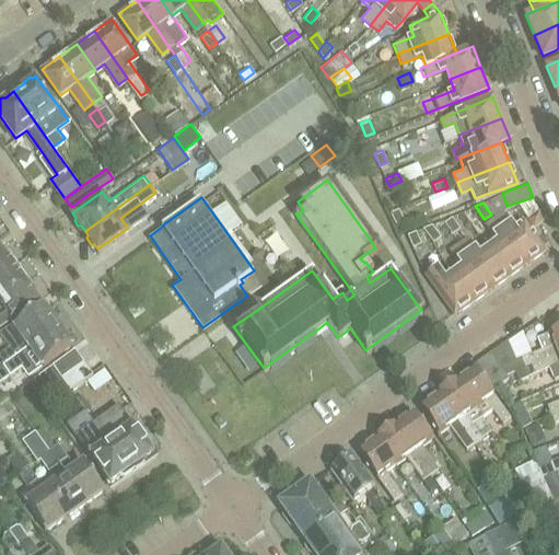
[(395,223),(404,219),(397,207),(389,211),(395,223)]
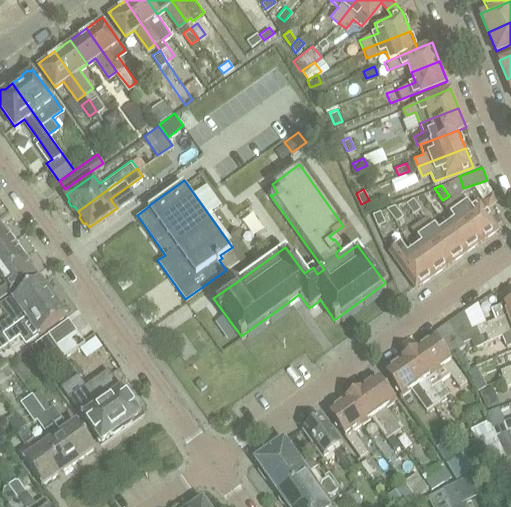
[(451,197),(481,239),(497,227),(479,201),(469,208),(468,207),(458,192),(451,197)]
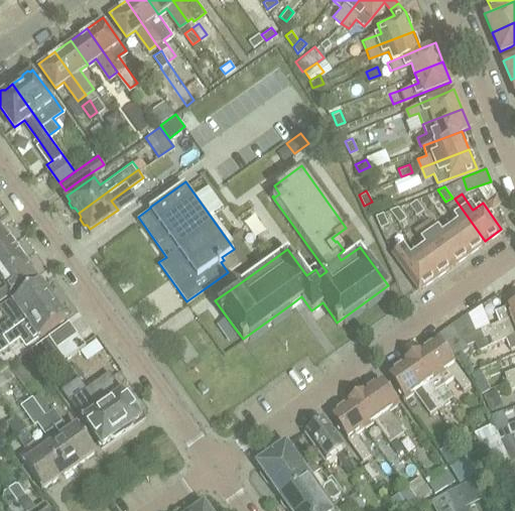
[(494,194),(485,200),(491,209),(498,204),(494,194)]
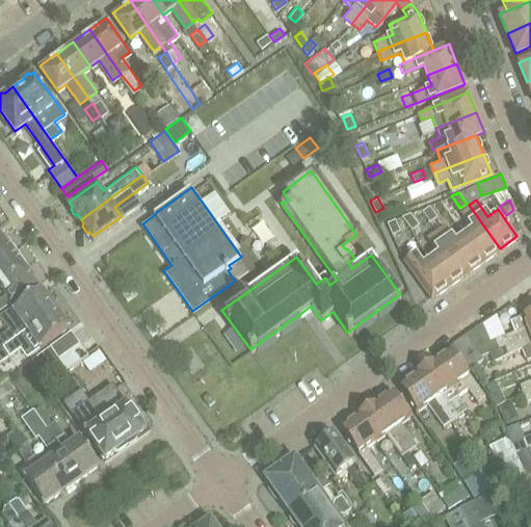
[(428,205),(422,209),(429,219),(436,215),(428,205)]
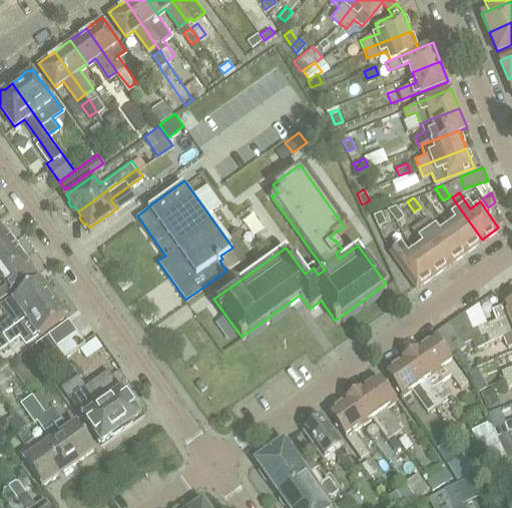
[(465,251),(482,239),(452,197),(444,202),(456,218),(446,224),(465,251)]
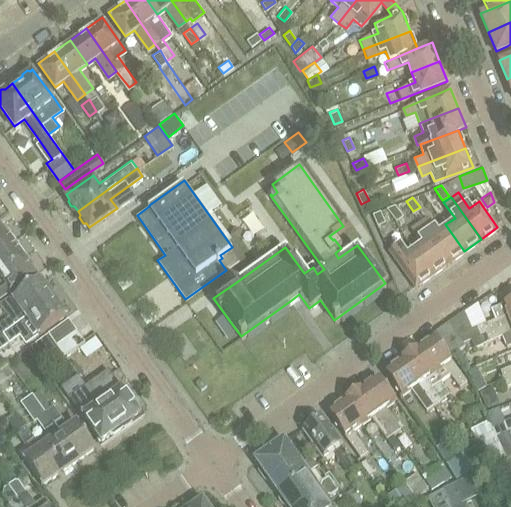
[(396,220),(402,215),(394,204),(386,207),(396,220)]
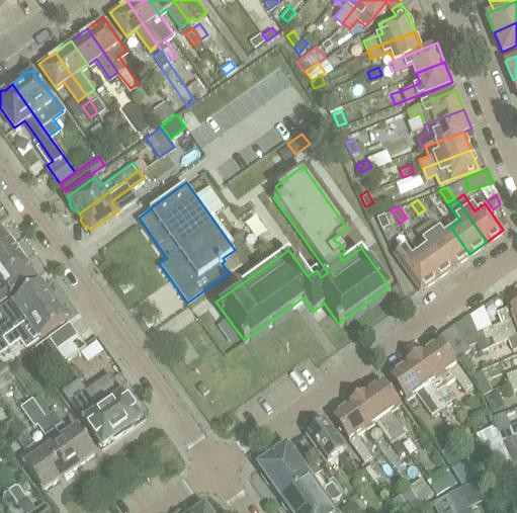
[(381,227),(389,224),(383,212),(376,216),(381,227)]
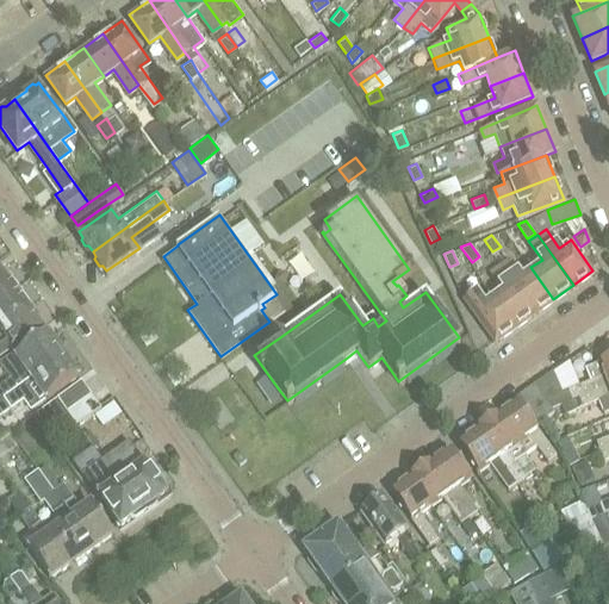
[(535,312),(553,299),(530,267),(522,274),(508,255),(498,262),(503,269),(535,312)]
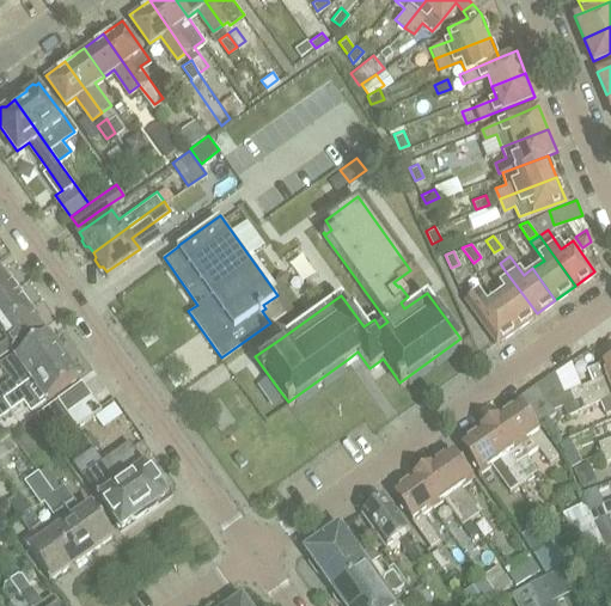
[(537,313),(505,270),(500,263),(492,269),(505,288),(494,295),(517,328),(537,313)]
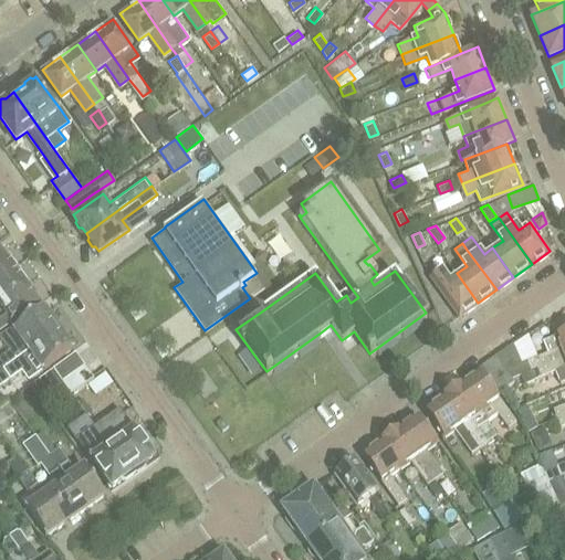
[(0,274),(14,264),(9,256),(10,252),(7,247),(3,247),(2,246),(0,247),(0,274)]
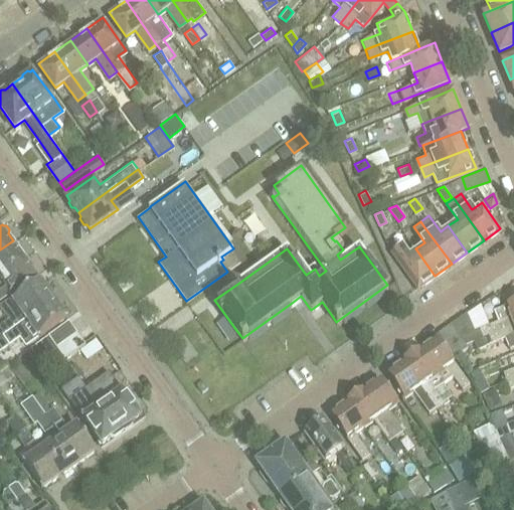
[(0,270),(2,273),(27,256),(21,246),(18,246),(13,240),(0,249),(0,270)]
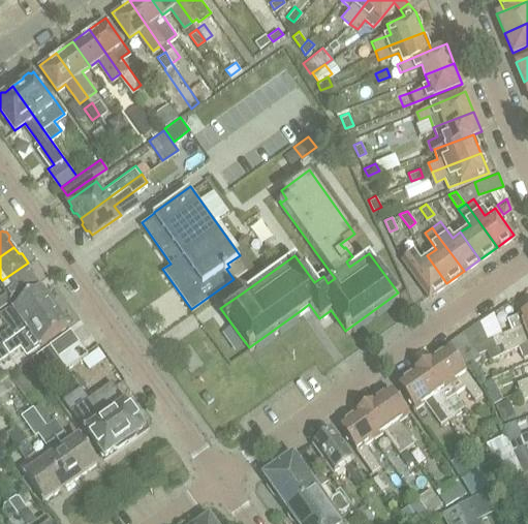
[(402,257),(422,285),(429,296),(446,283),(427,255),(416,263),(409,252),(402,257)]
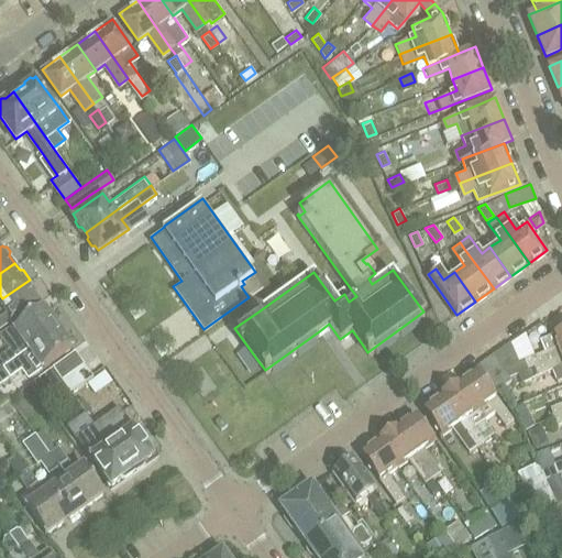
[(0,325),(40,298),(33,290),(34,285),(30,280),(2,298),(9,308),(0,314),(0,325)]
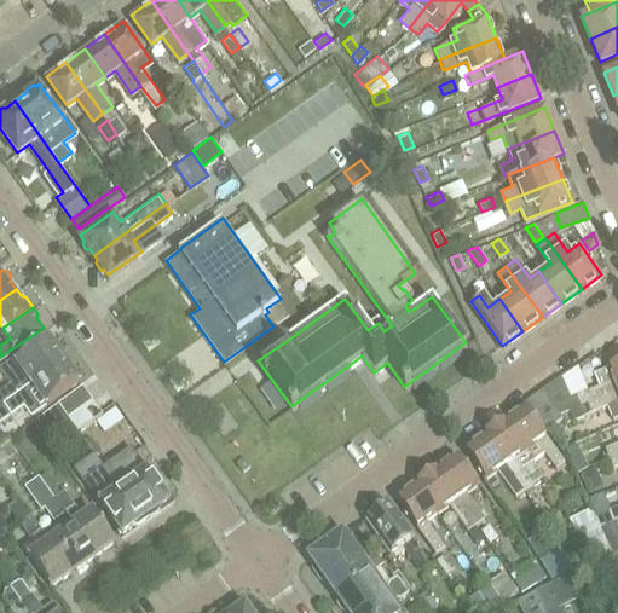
[(0,402),(4,400),(65,358),(57,346),(59,342),(55,337),(50,337),(48,335),(17,358),(13,354),(0,363),(0,366),(10,380),(0,386),(0,402)]
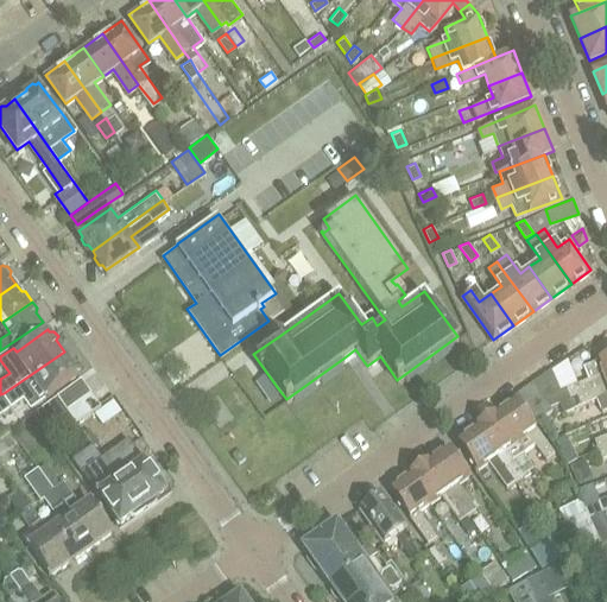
[(71,361),(64,352),(4,393),(0,394),(0,411),(38,384),(46,394),(78,372),(76,369),(78,365),(75,361),(71,361)]
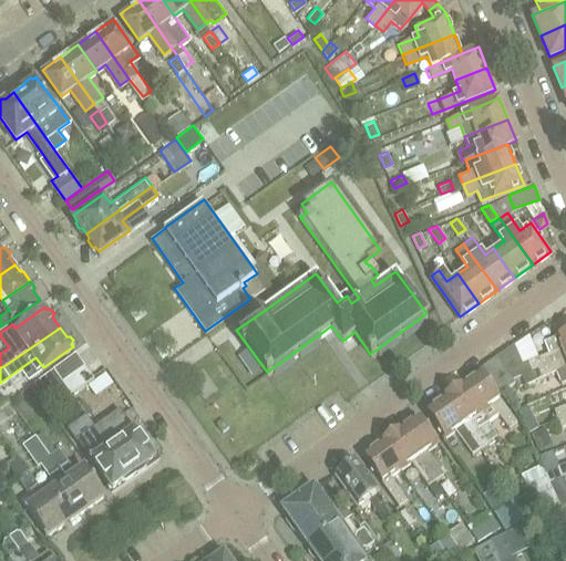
[(565,330),(544,339),(548,351),(538,354),(526,359),(530,367),(542,363),(565,354),(565,330)]
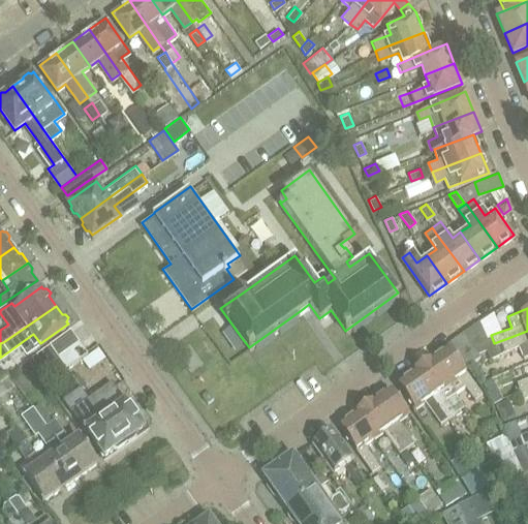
[(474,324),(463,332),(478,352),(490,344),(474,324)]
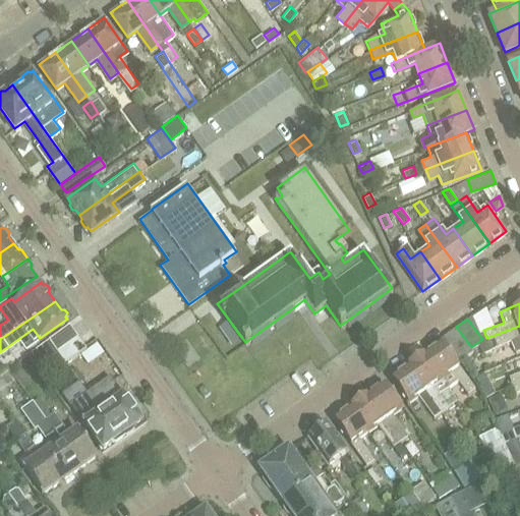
[(55,350),(77,334),(69,322),(63,326),(47,338),(55,350)]
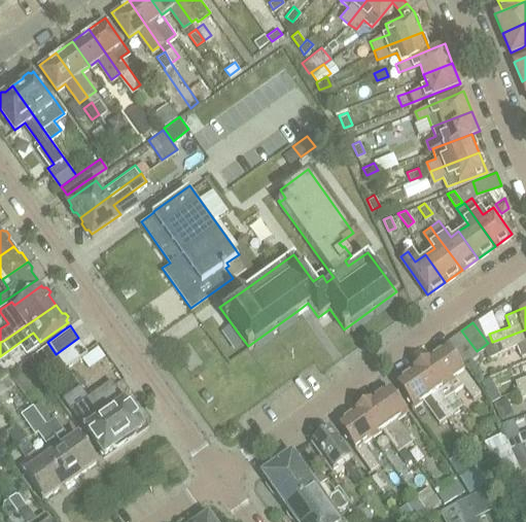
[(525,329),(503,338),(492,342),(493,344),(484,348),(487,356),(506,346),(517,343),(522,355),(525,353),(525,329)]
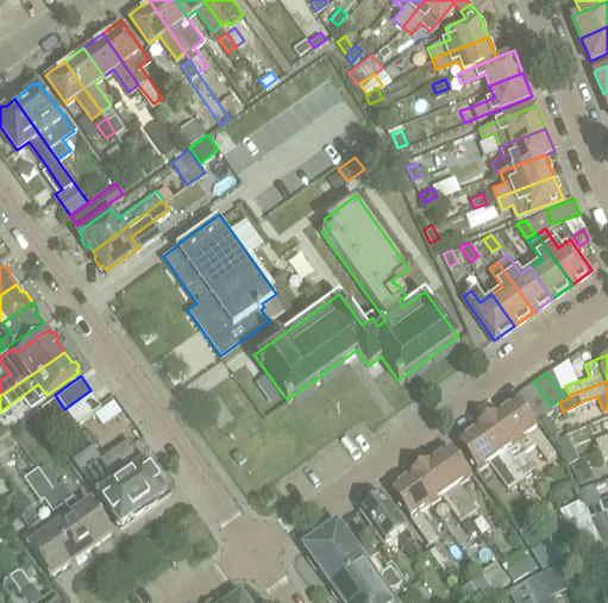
[(551,406),(533,382),(519,393),(538,419),(552,408),(551,406)]
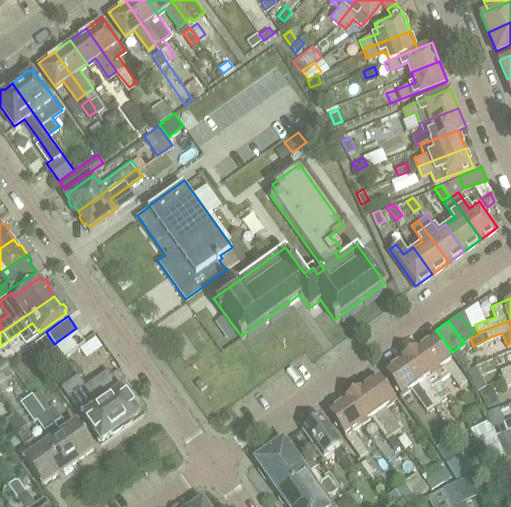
[(85,340),(76,328),(54,344),(63,355),(85,340)]
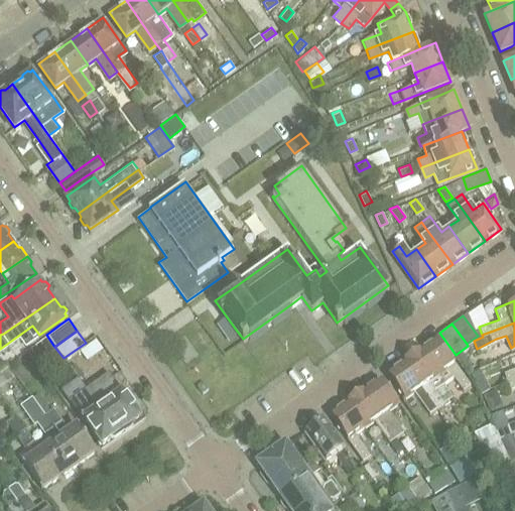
[(54,347),(46,335),(28,348),(37,359),(54,347)]
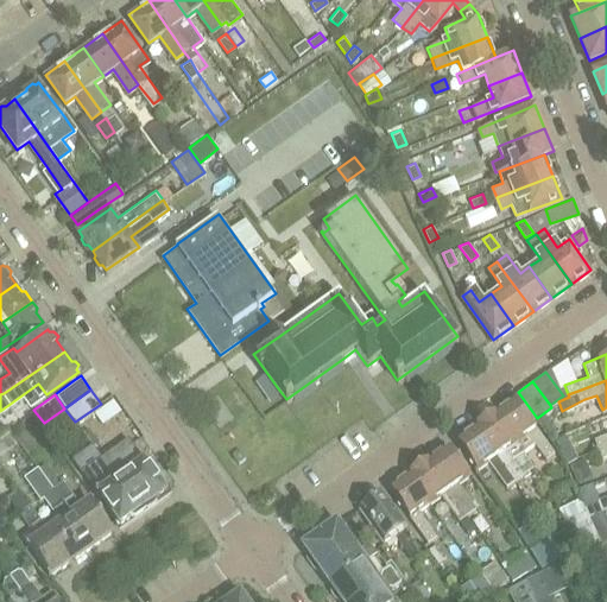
[(497,407),(497,411),(517,441),(523,450),(535,442),(542,452),(545,457),(554,451),(516,398),(507,404),(504,401),(497,407)]
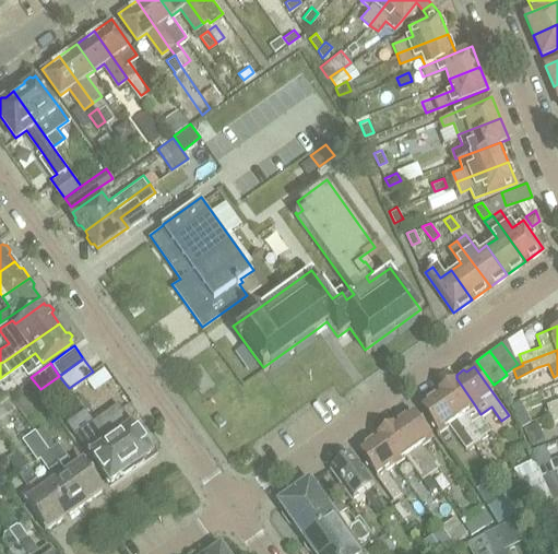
[(475,405),(456,378),(439,391),(471,437),(473,440),(481,435),(471,421),(481,414),(475,405)]
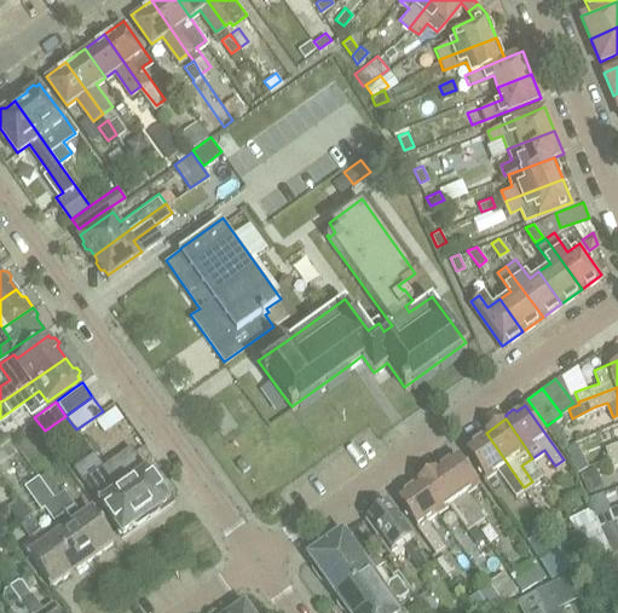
[(524,487),(521,484),(486,433),(481,432),(474,437),(475,440),(465,447),(485,476),(498,468),(517,493),(524,487)]
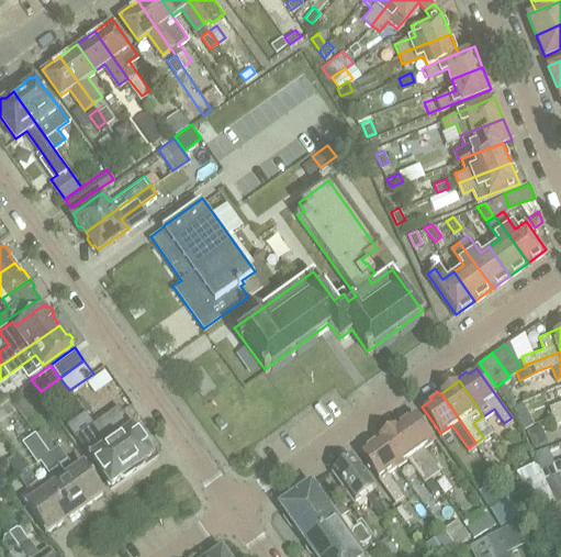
[(76,397),(86,410),(90,407),(81,393),(76,397)]
